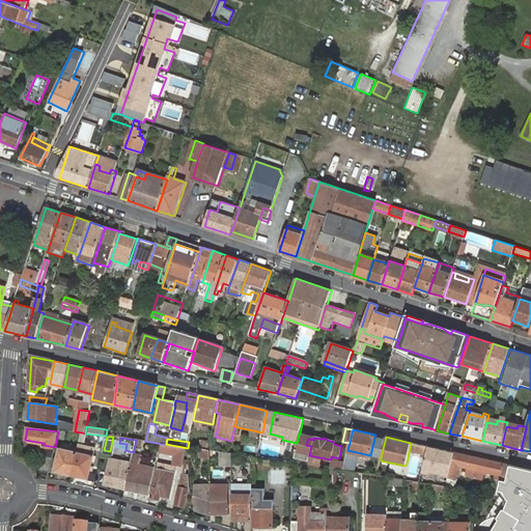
[(418,444),(411,443),(407,464),(406,466),(402,480),(404,480),(416,482),(420,464),(414,462),(418,444)]
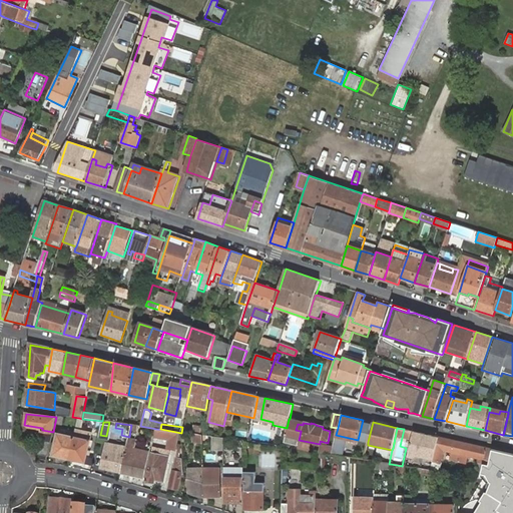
[(177,449),(180,434),(181,433),(160,429),(156,429),(154,436),(169,438),(167,447),(177,449)]
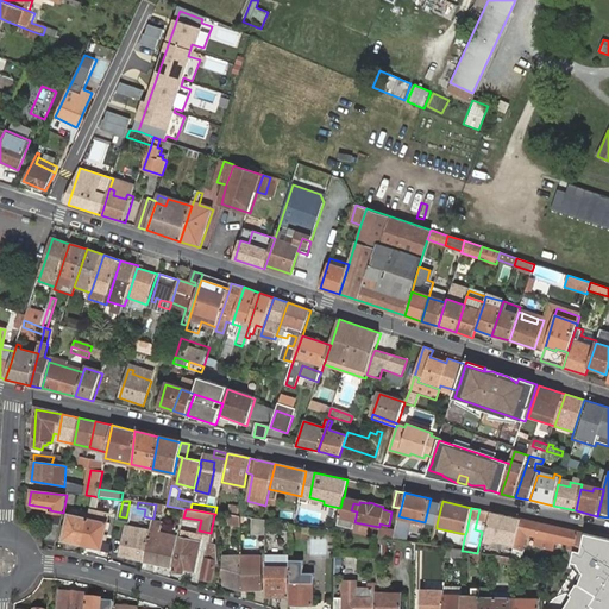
[(491,513),(483,510),(479,525),(488,527),(491,513)]
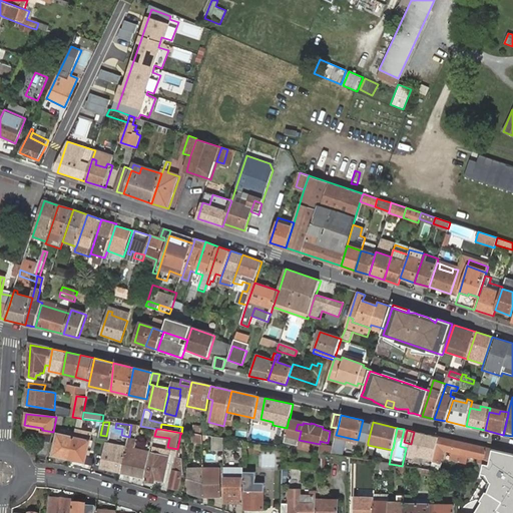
[(440,438),(414,432),(411,444),(408,457),(414,458),(418,456),(434,461),(440,438)]
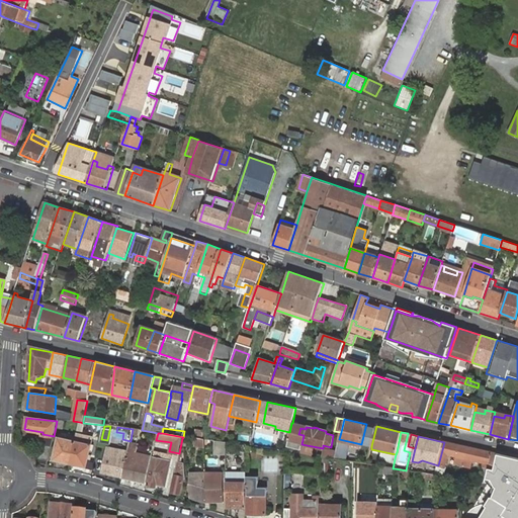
[(54,459),(71,463),(76,442),(60,438),(54,459)]
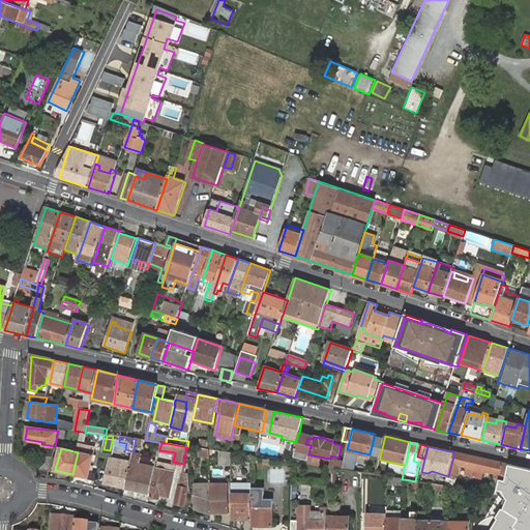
[(201,458),(209,457),(209,449),(207,449),(200,448),(201,458)]
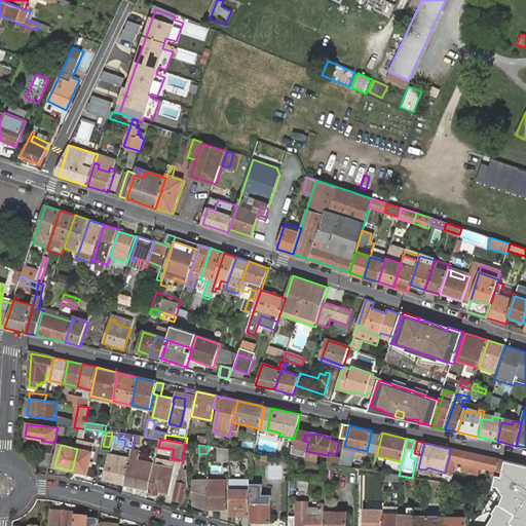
[(216,462),(228,462),(228,448),(216,448),(216,462)]
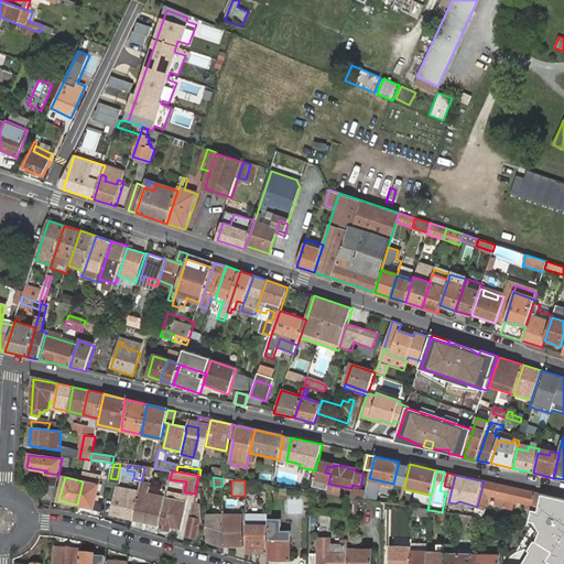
[(83,481),(77,505),(94,509),(100,485),(83,481)]
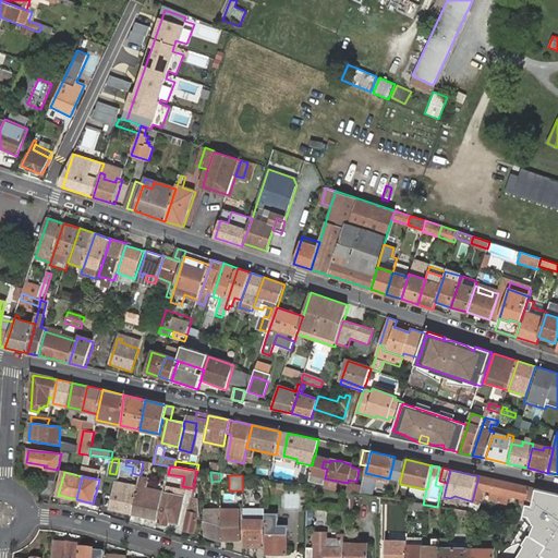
[(478,476),(470,512),(478,513),(484,489),(501,495),(505,482),(478,476)]
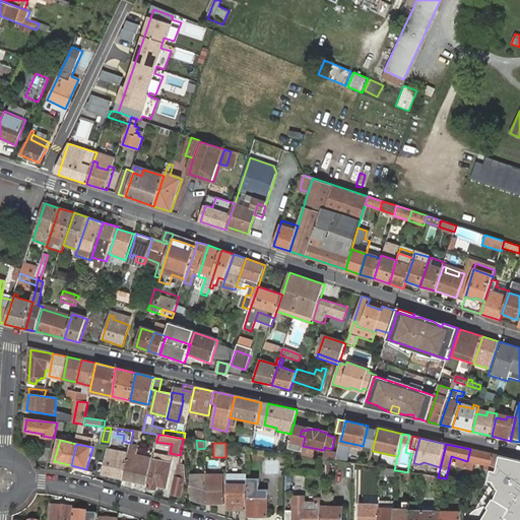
[(40,460),(49,463),(53,448),(49,448),(49,449),(43,447),(40,460)]
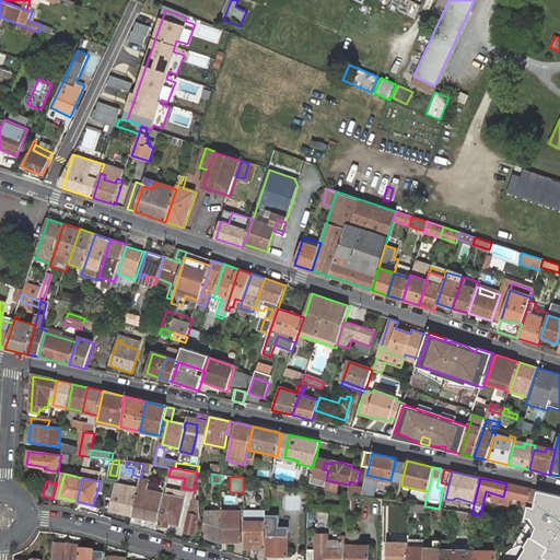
[(132,515),(139,488),(117,483),(112,511),(132,515)]
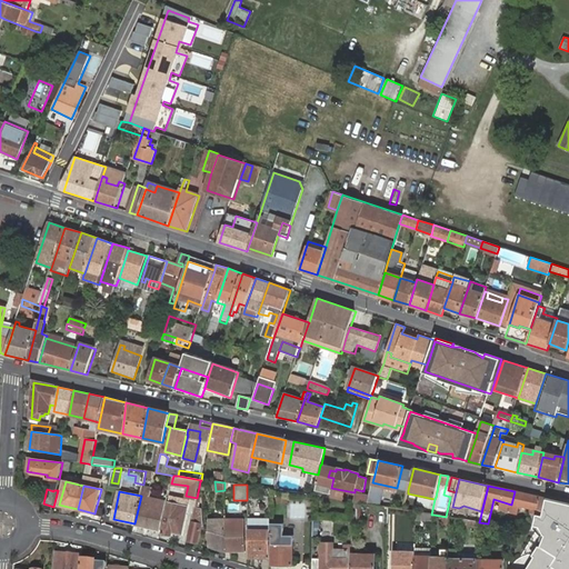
[(537,513),(540,498),(515,491),(511,505),(509,511),(536,519),(537,513)]
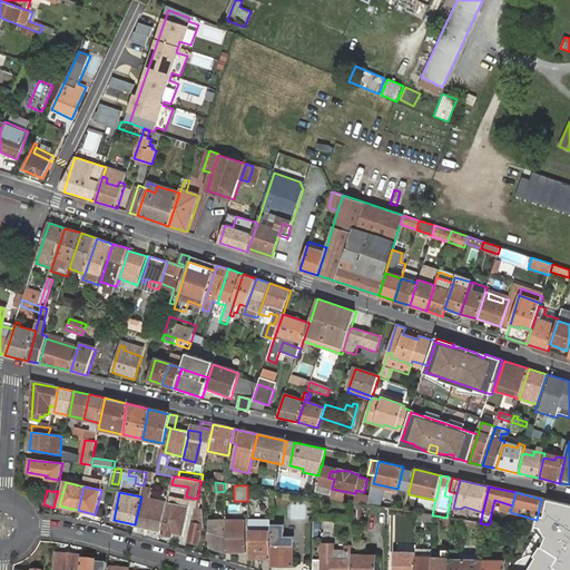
[(135,524),(135,526),(159,531),(166,502),(141,497),(135,524)]
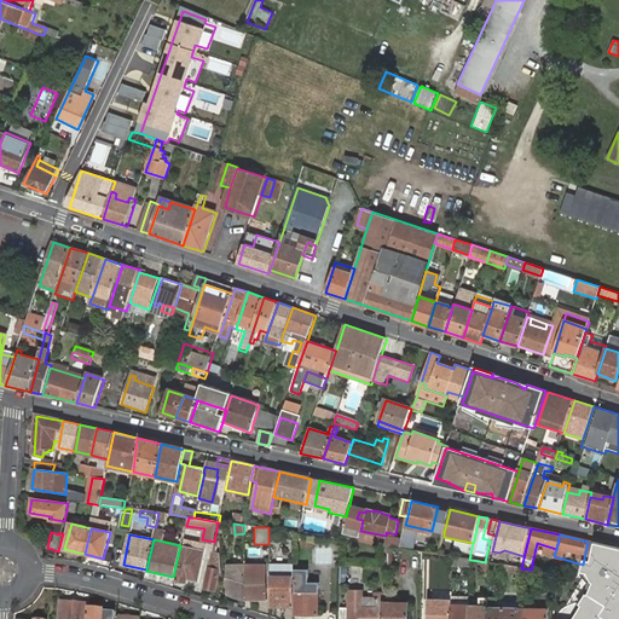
[(184,543),(177,580),(187,583),(189,578),(198,580),(204,547),(198,545),(198,550),(187,548),(189,544),(184,543)]
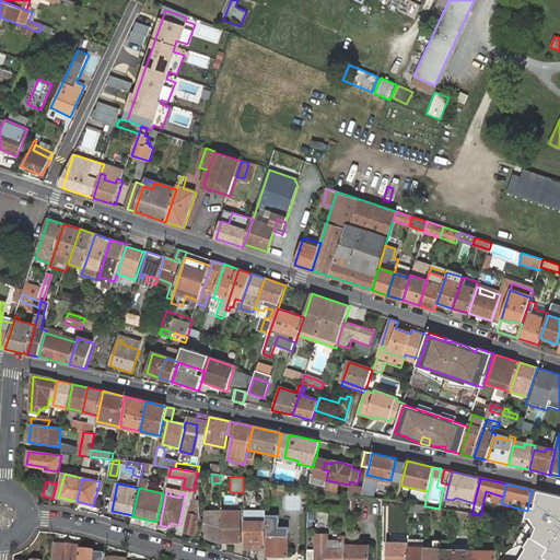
[(559,559),(559,496),(538,491),(533,506),(528,505),(527,511),(525,516),(532,517),(536,527),(532,537),(518,559),(559,559)]
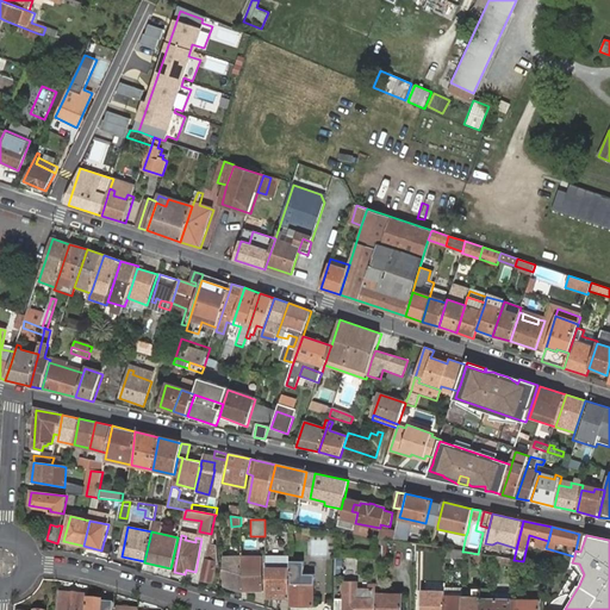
[(216,561),(218,561),(217,545),(209,543),(205,558),(206,559),(201,579),(211,582),(216,561)]
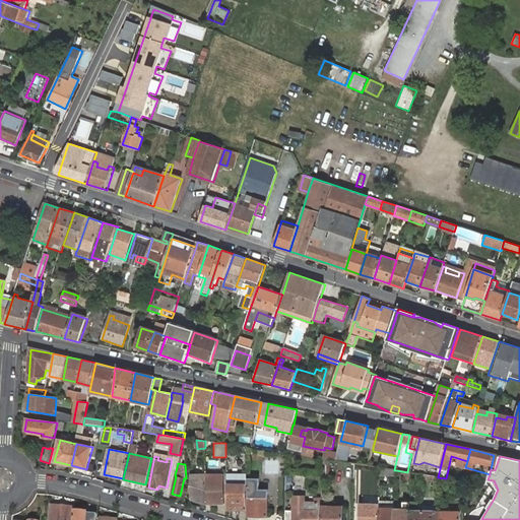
[(368,478),(369,466),(354,465),(354,477),(368,478)]
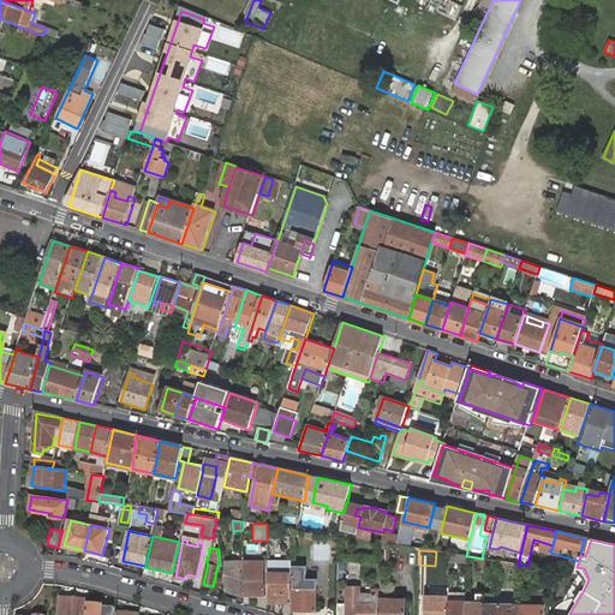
[(243,562),(244,596),(263,596),(262,561),(248,561),(248,556),(243,556),(243,562)]
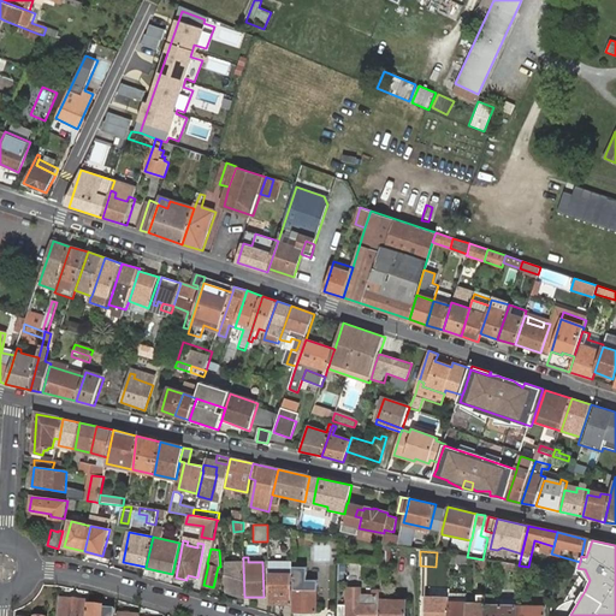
[(226,592),(244,597),(243,563),(226,563),(226,592)]
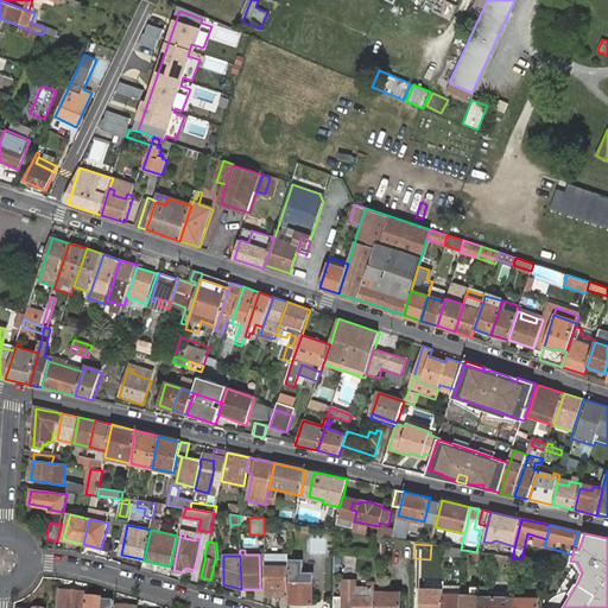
[(287,568),(287,572),(290,572),(290,603),(312,603),(312,582),(314,582),(314,572),(302,571),(302,558),(287,558),(287,562),(287,568)]
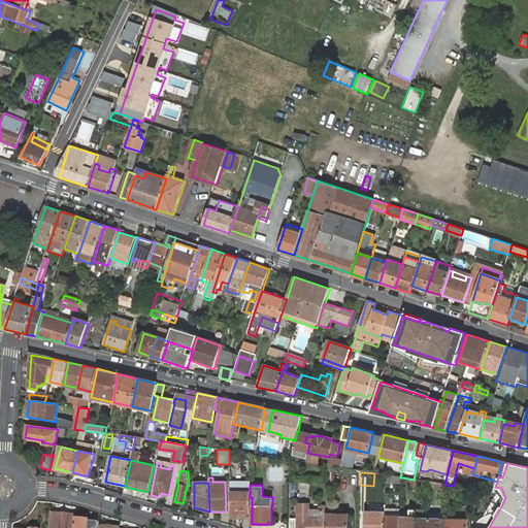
[(231,519),(250,519),(250,497),(250,493),(231,493),(231,519)]
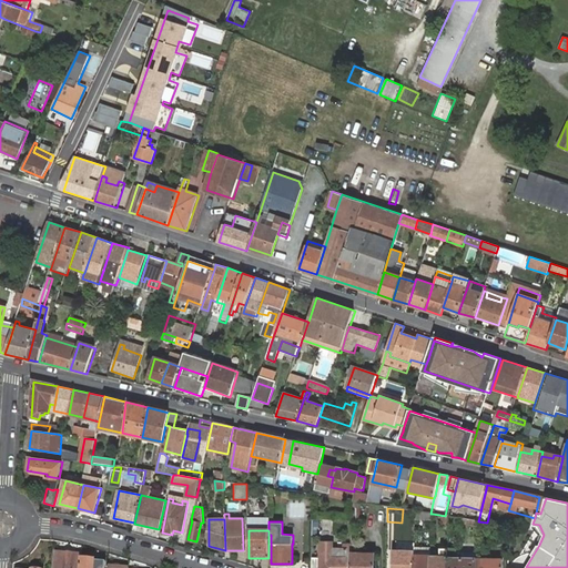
[(311,567),(350,567),(351,554),(351,545),(345,545),(345,548),(333,548),(333,541),(321,541),(321,557),(312,556),(311,567)]
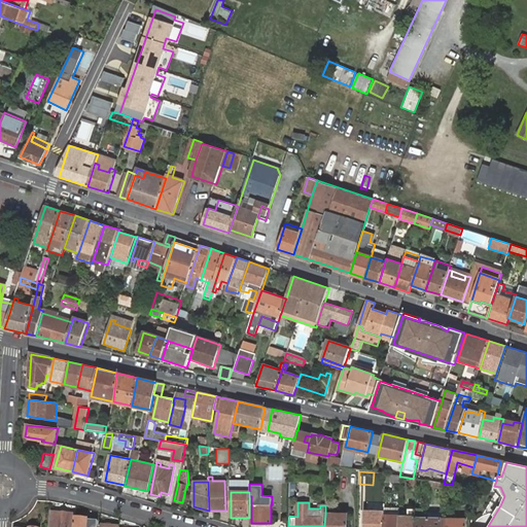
[(364,526),(384,526),(385,515),(385,503),(378,503),(378,512),(365,511),(364,526)]
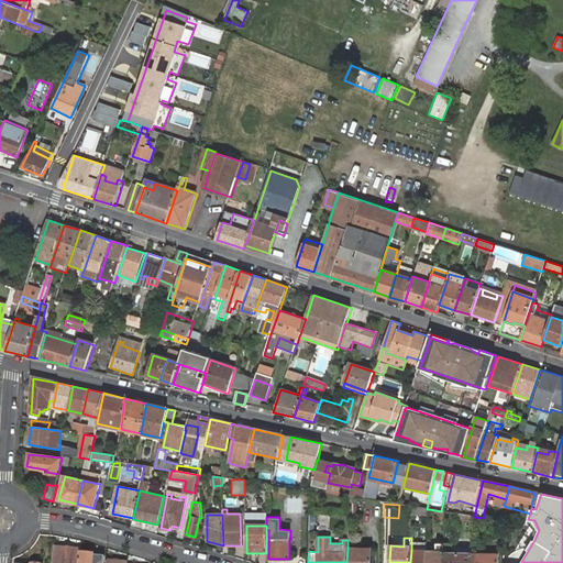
[(427,562),(442,562),(443,543),(443,542),(438,543),(438,550),(428,549),(428,550),(427,562)]
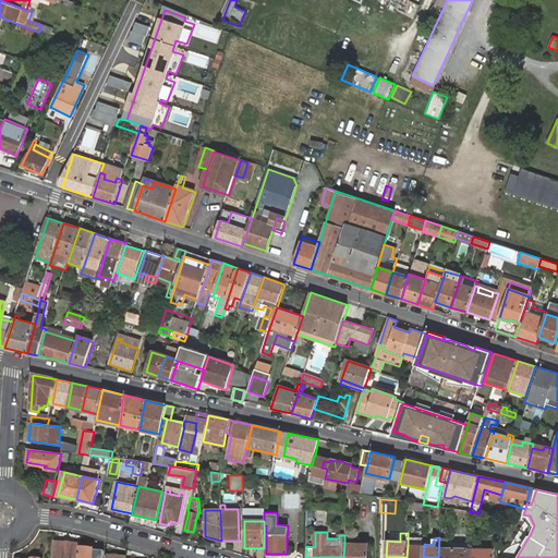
[(438,557),(453,557),(453,543),(448,543),(448,540),(439,538),(438,557)]
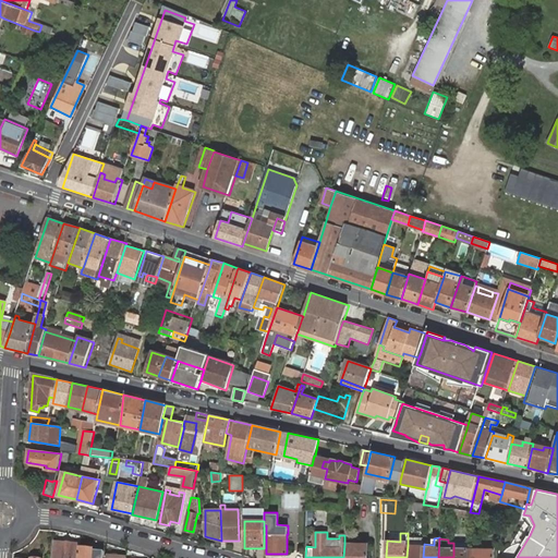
[(453,557),(468,557),(469,549),(469,543),(453,543),(453,557)]
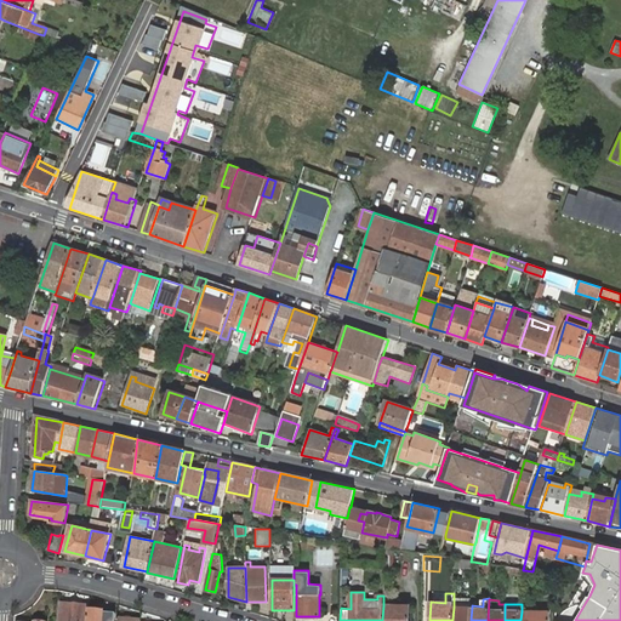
[(89,620),(90,613),(91,608),(63,605),(61,620),(89,620)]
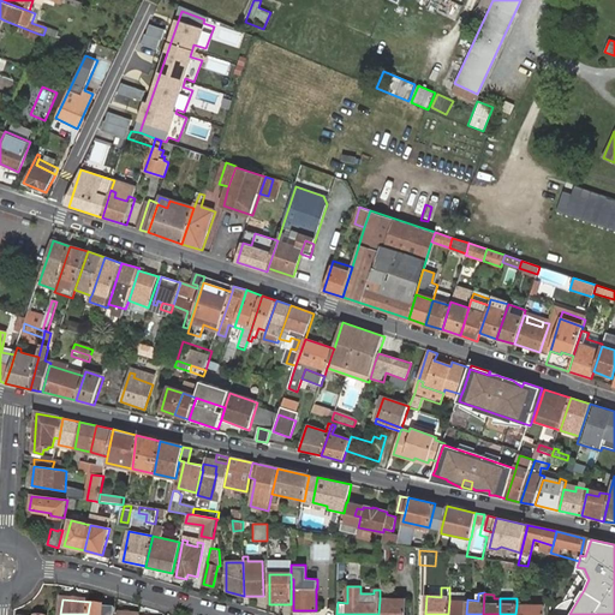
[(380,599),(378,614),(405,614),(405,601),(380,599)]
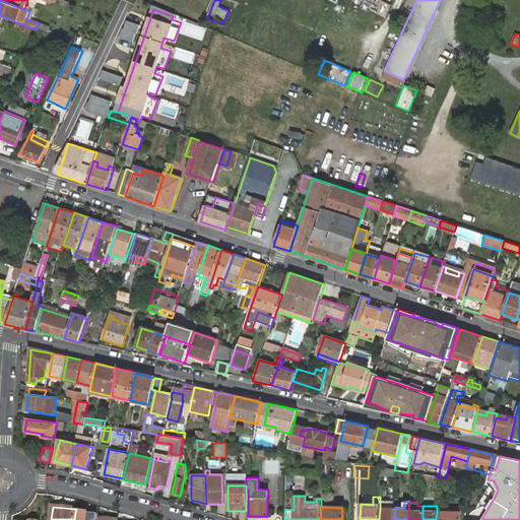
[(394,519),(395,508),(391,508),(391,513),(382,513),(383,508),(380,508),(379,519),(394,519)]
